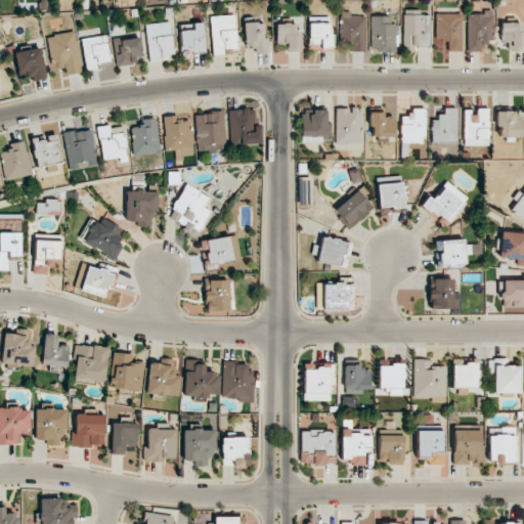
[(403,51),(413,50),(413,45),(429,45),(428,15),(419,15),(419,10),(402,10),(403,51)]
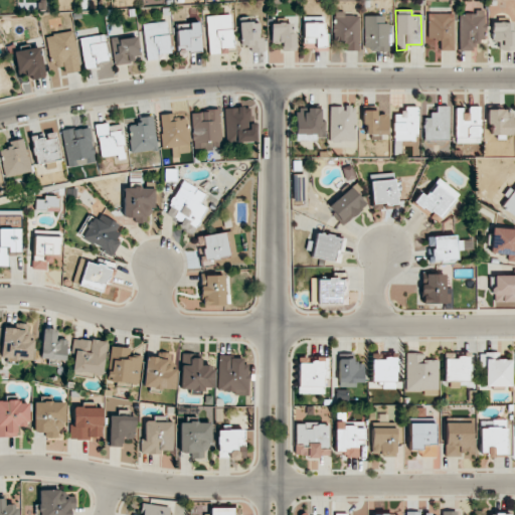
[(344,12),(334,12),(334,37),(342,37),(343,51),(359,50),(358,15),(344,15),(344,12)]
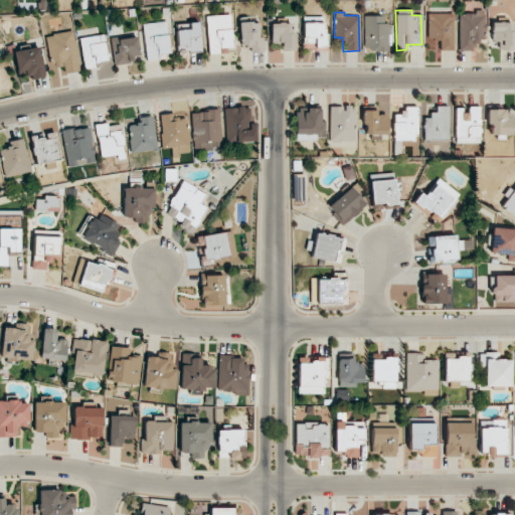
[(473,49),(473,40),(486,40),(485,12),(459,13),(460,50),(473,49)]
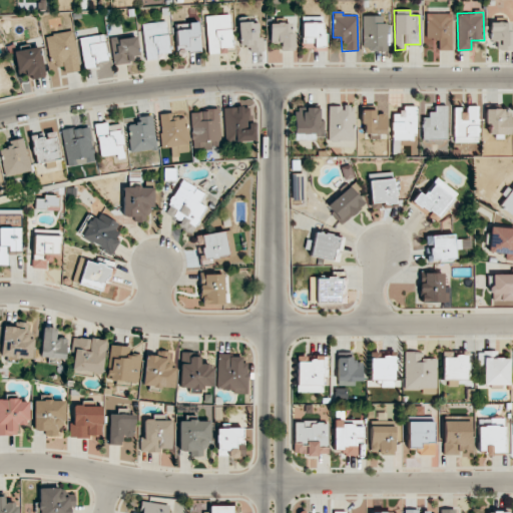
[(452,13),(426,14),(426,44),(436,44),(436,50),(452,50),(452,13)]
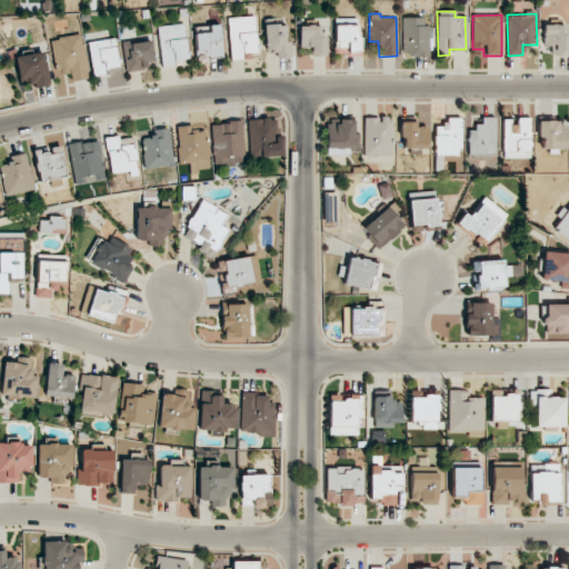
[(230,59),(257,58),(256,17),(229,18),(230,59)]
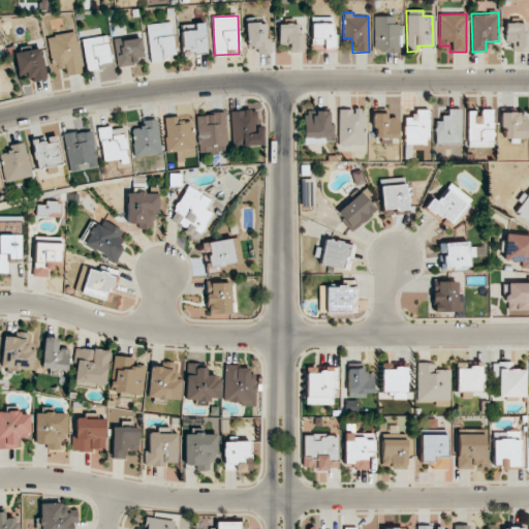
[(399,24),(394,24),(394,17),(374,16),(373,52),(399,53),(399,24)]
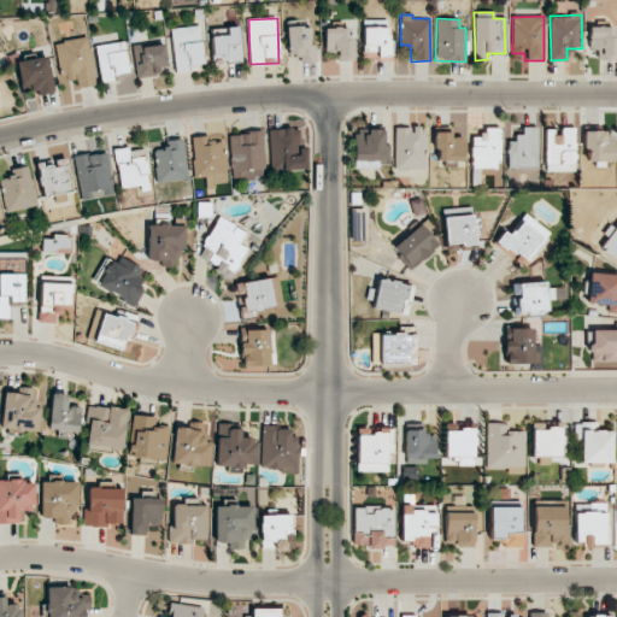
[(388,19),(363,21),(363,57),(389,57),(388,19)]
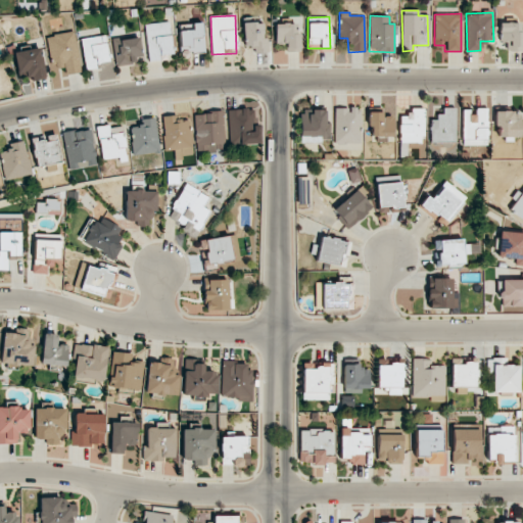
[(146,24),(148,59),(172,58),(170,22),(146,24)]
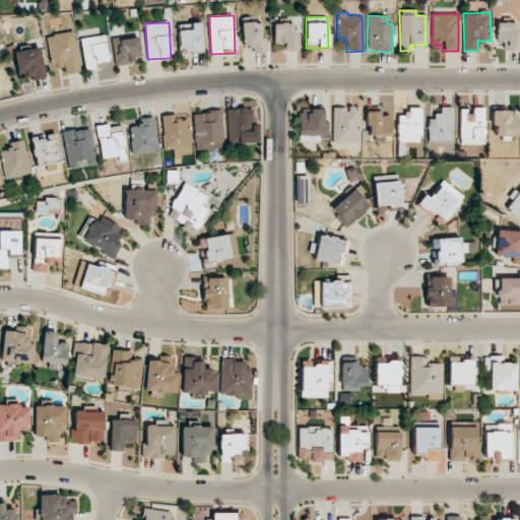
[(254,53),(266,52),(266,38),(262,39),(261,22),(242,22),(243,46),(254,46),(254,53)]
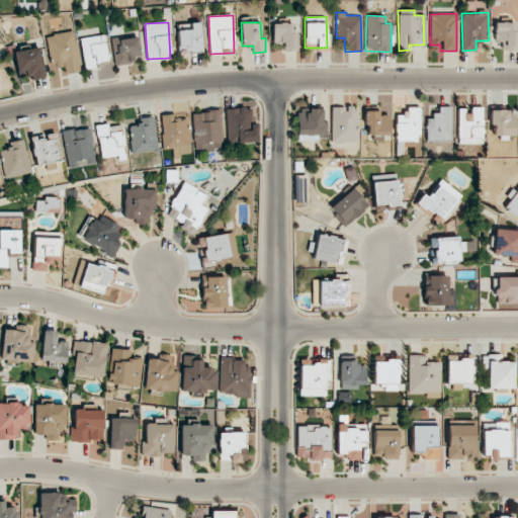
[(495,41),(502,41),(502,50),(516,50),(517,22),(495,22),(495,41)]
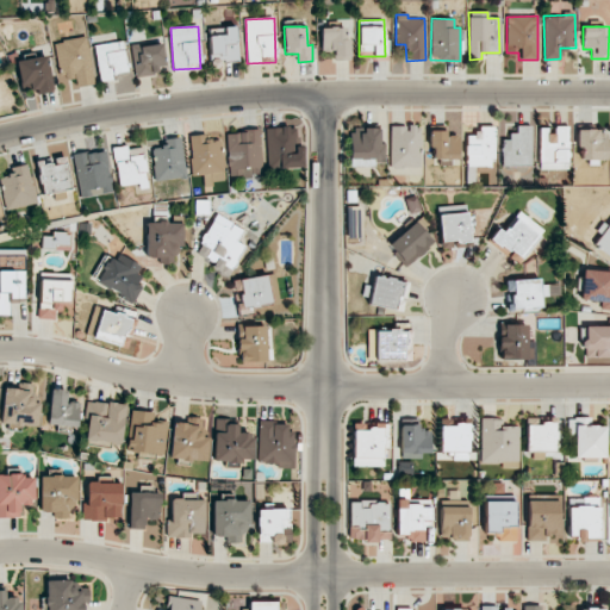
[(210,63),(237,63),(237,27),(209,27),(210,63)]
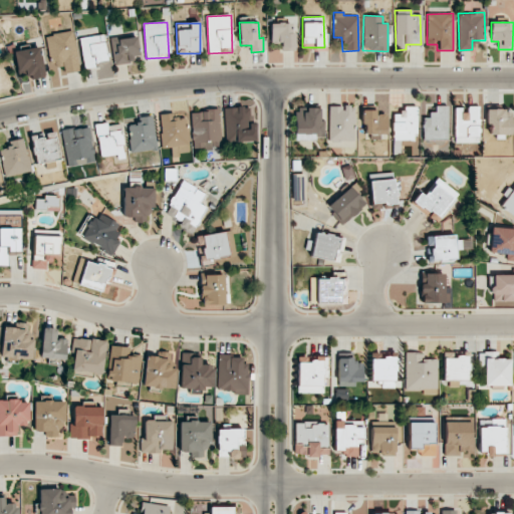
[(294,24),(271,23),(270,43),(282,43),(281,50),(293,50),(294,24)]
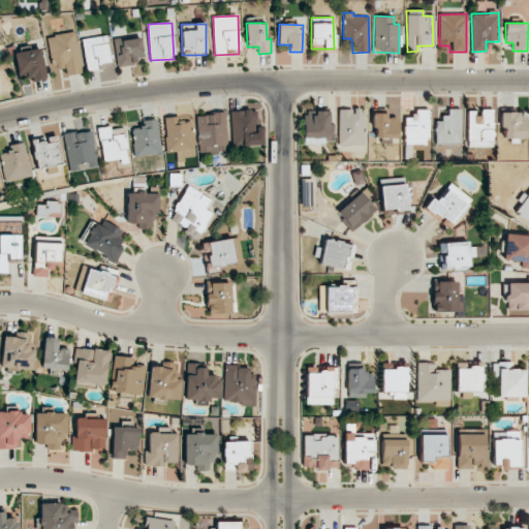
[(47,37),(54,69),(65,67),(67,75),(83,72),(74,31),(47,37)]
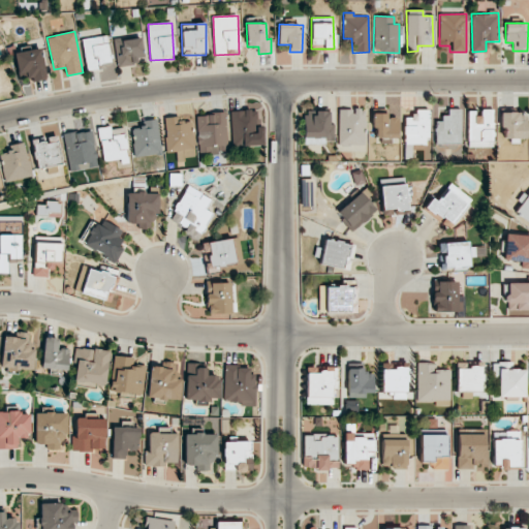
[(83,38),(86,69),(110,67),(106,36),(83,38)]
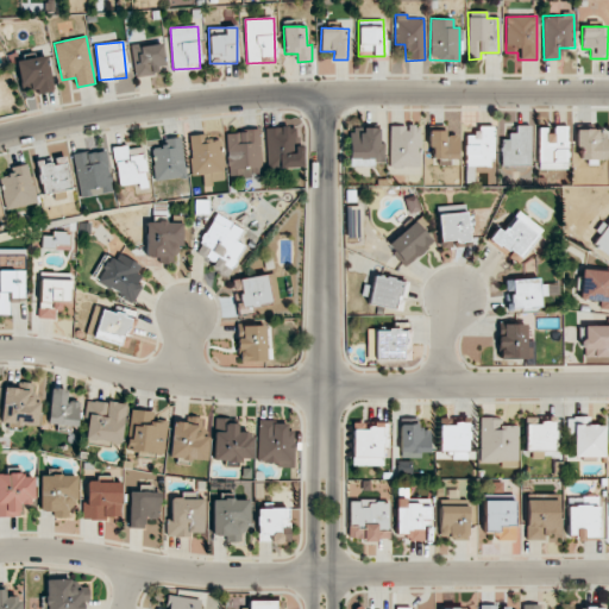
[(133,76),(156,75),(156,66),(163,66),(162,44),(132,45),(133,76)]
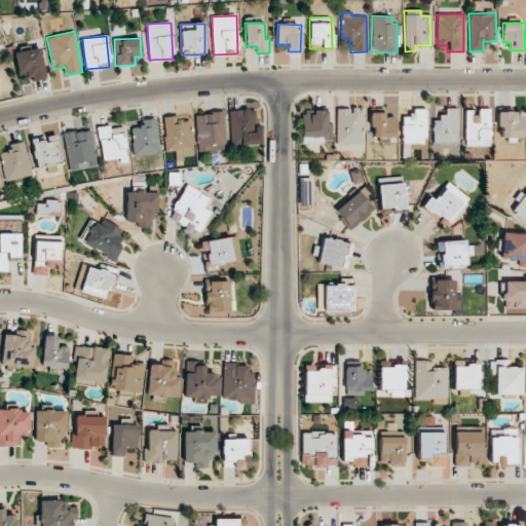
[(30,81),(45,79),(39,47),(13,52),(17,73),(28,71),(30,81)]
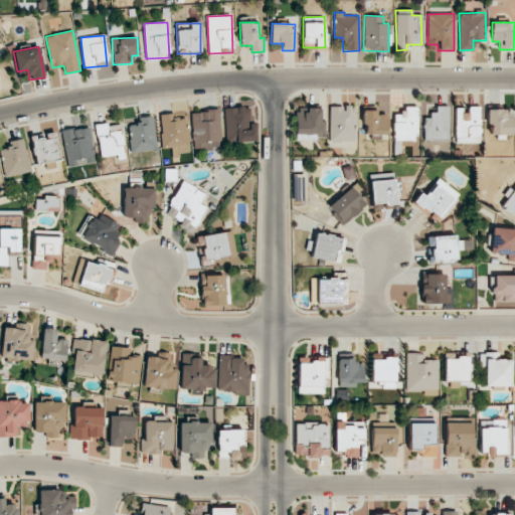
[(329,107),(330,142),(355,141),(354,106),(329,107)]
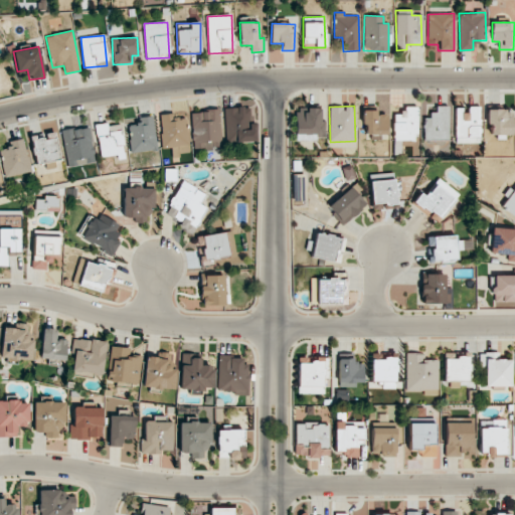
[(386,137),(387,114),(375,114),(376,107),(364,106),(363,134),(374,135),(374,137),(386,137)]
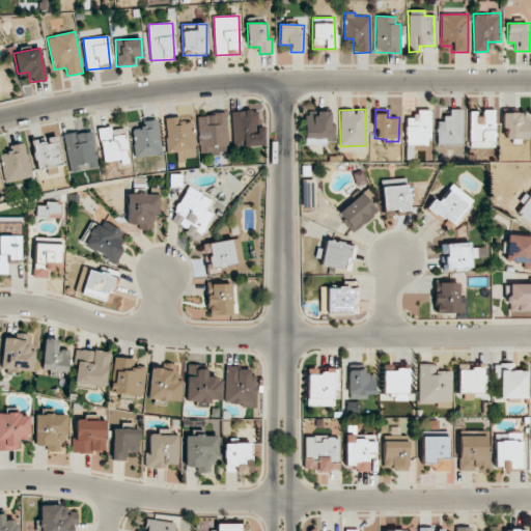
[(463,110),(449,109),(449,119),(438,118),(437,144),(462,145),(463,110)]
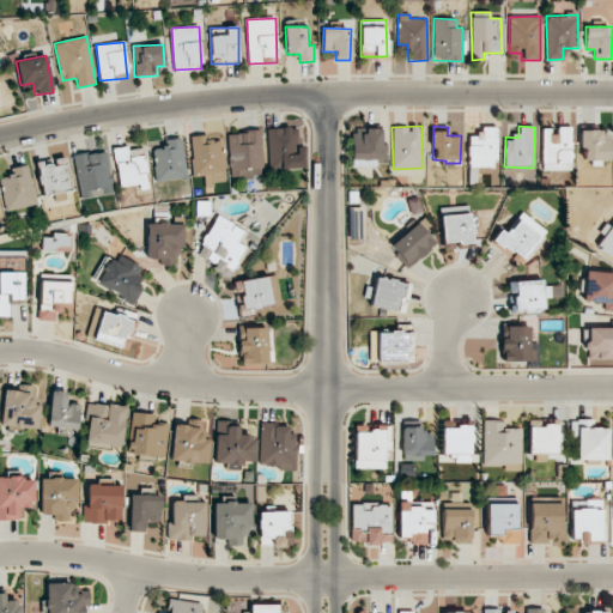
[(268,170),(304,169),(304,146),(298,146),(297,127),(267,128),(268,170)]
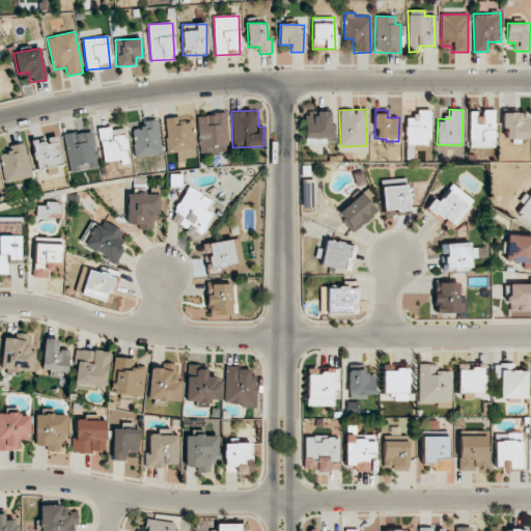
[(407,145),(431,144),(430,110),(417,110),(417,116),(406,116),(407,145)]
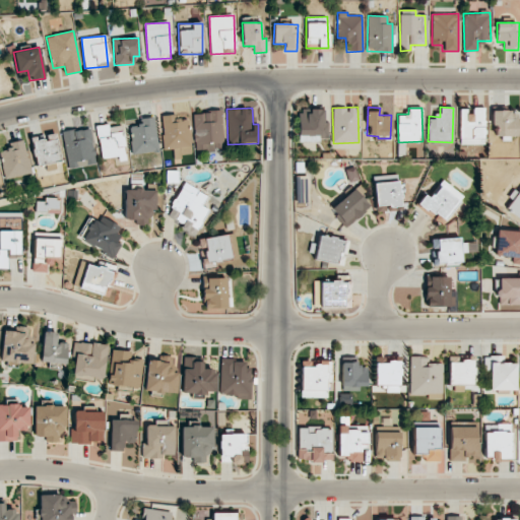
[(461,108),(460,144),(483,144),(484,109),(461,108)]
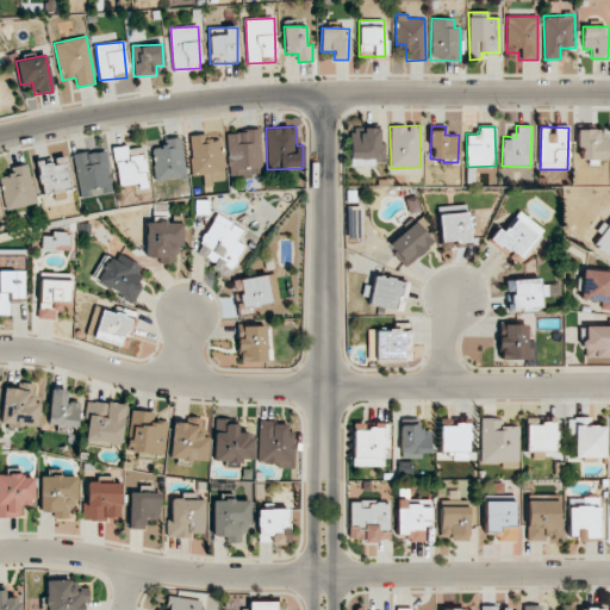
[(385,165),(384,143),(380,143),(379,128),(363,129),(363,132),(349,134),(350,166),(385,165)]
